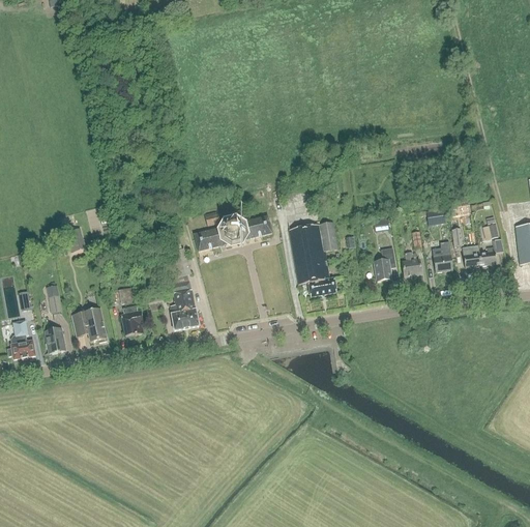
[(442,207),(425,209),(428,222),(443,220),(442,207)]
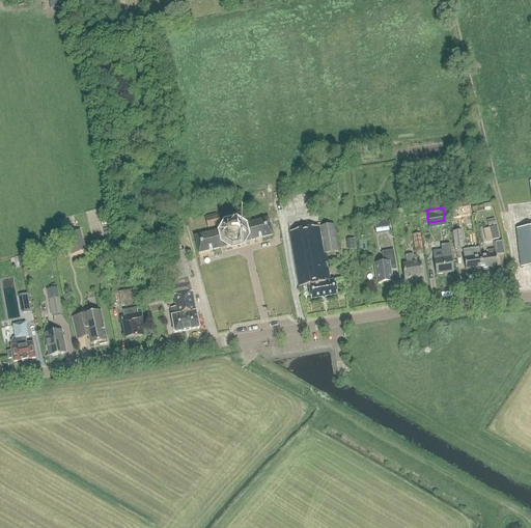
[(220,223),(218,213),(203,216),(205,225),(220,223)]
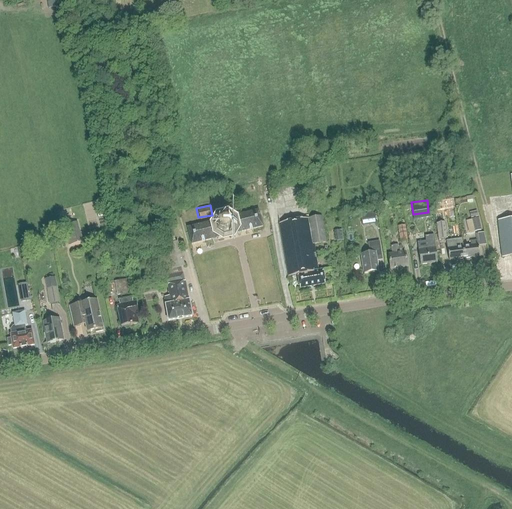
[(237,230),(262,224),(258,208),(233,214),(233,212),(213,217),(213,219),(188,225),(192,242),(217,235),(217,237),(238,232),(237,230)]
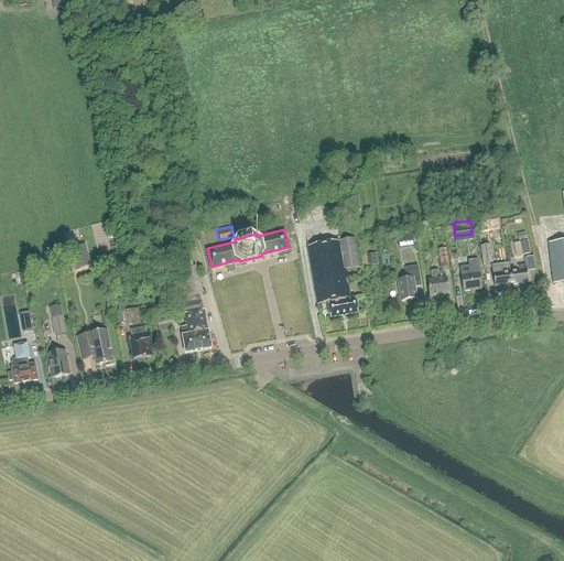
[(413,244),(412,230),(398,232),(399,245),(413,244)]
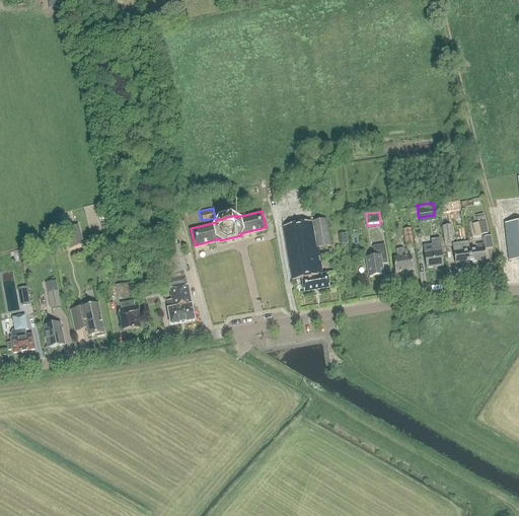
[(326,217),(313,219),(283,224),(292,278),(301,276),(303,290),(329,285),(326,272),(322,272),(321,264),(318,245),(330,243),(326,217)]
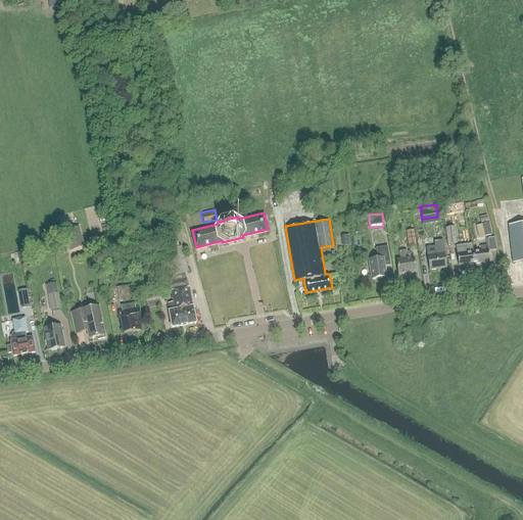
[(491,232),(489,220),(481,222),(484,234),(491,232)]
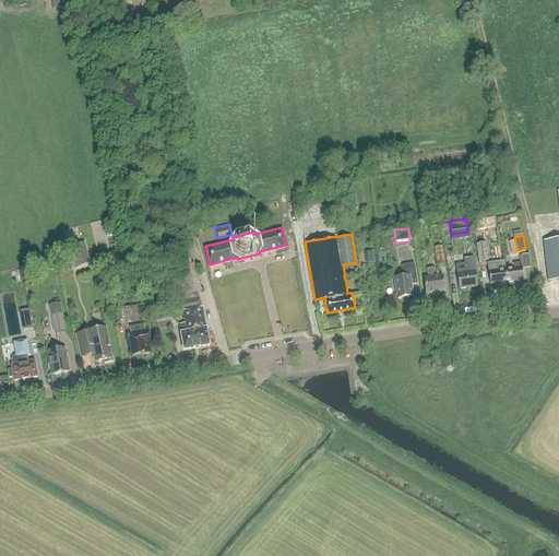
[(558,236),(544,238),(548,279),(558,276),(558,236)]
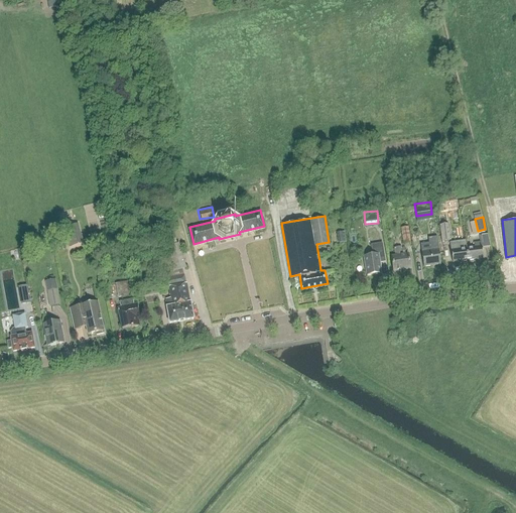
[(83,240),(78,221),(63,224),(70,244),(83,240)]
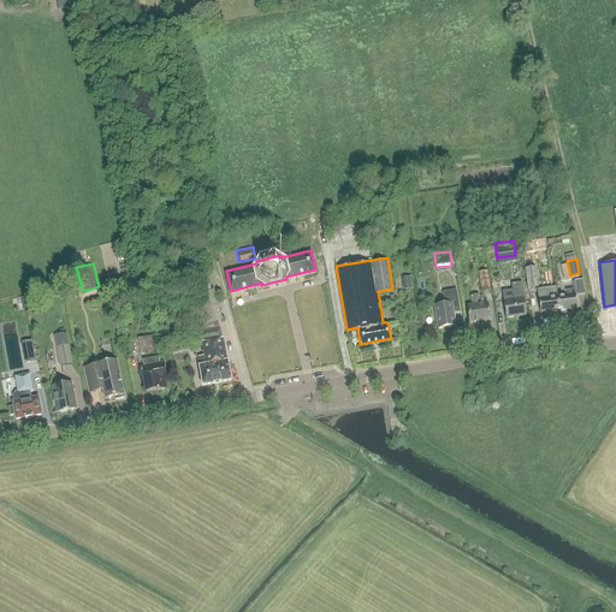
[(527,285),(538,283),(534,263),(525,265),(527,285)]
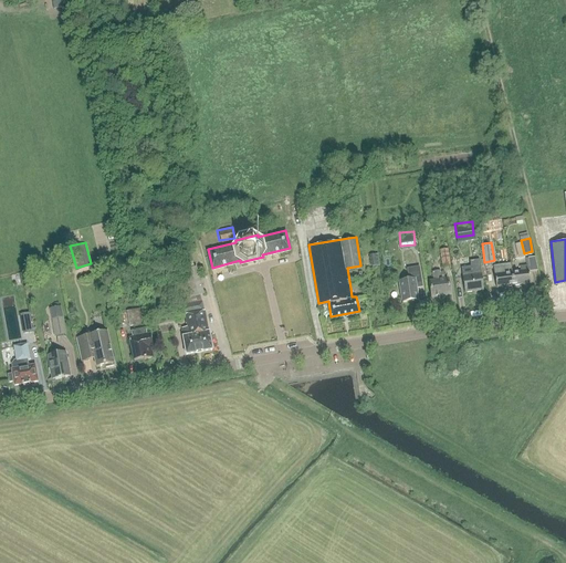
[(443,266),(451,264),(448,247),(440,248),(443,266)]
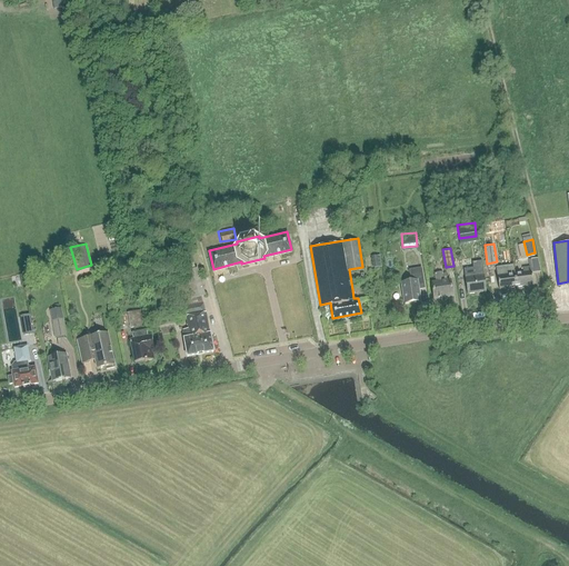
[(467,291),(486,288),(483,270),(487,269),(486,260),(475,261),(476,274),(465,275),(467,291)]
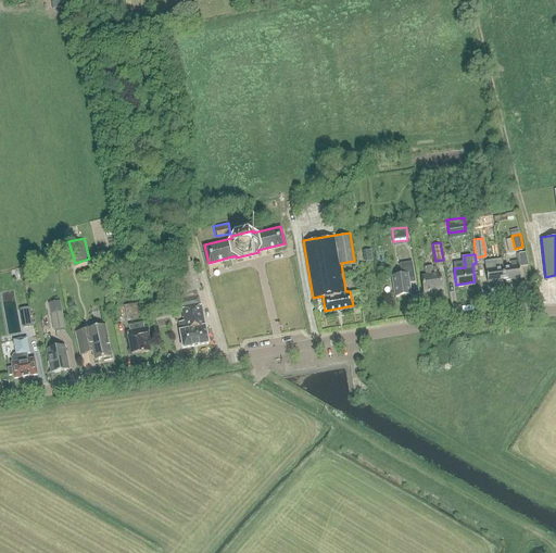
[(502,258),(492,259),(485,260),(487,269),(489,280),(505,278),(503,265),(502,258)]
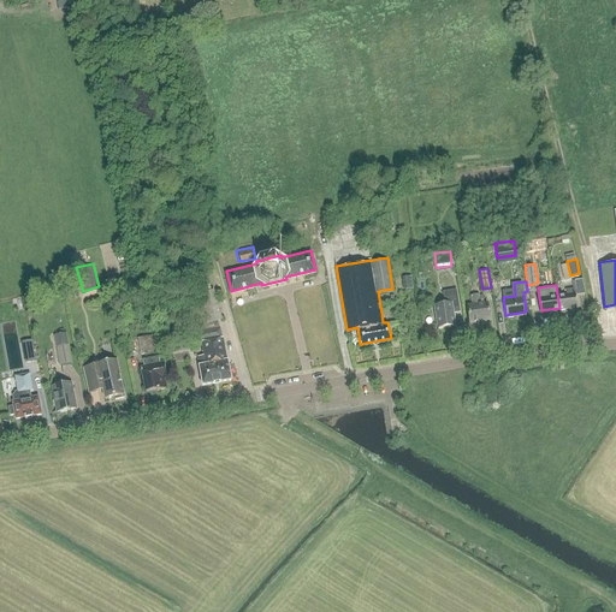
[(567,292),(557,293),(560,308),(578,304),(574,286),(567,287),(567,292)]
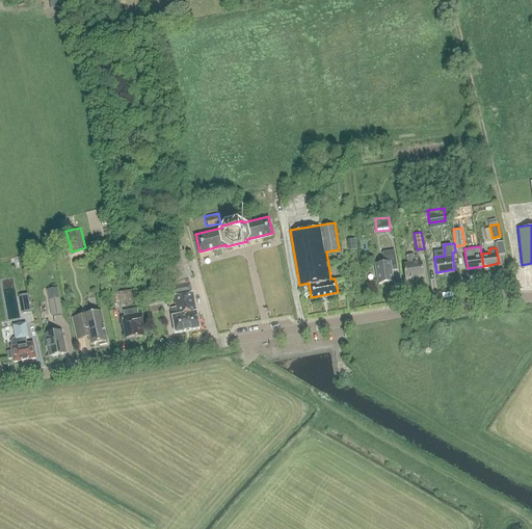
[(191,290),(189,281),(188,281),(187,275),(190,274),(183,249),(167,254),(175,279),(176,284),(173,284),(176,305),(171,306),(173,314),(176,331),(200,326),(192,290),(191,290)]
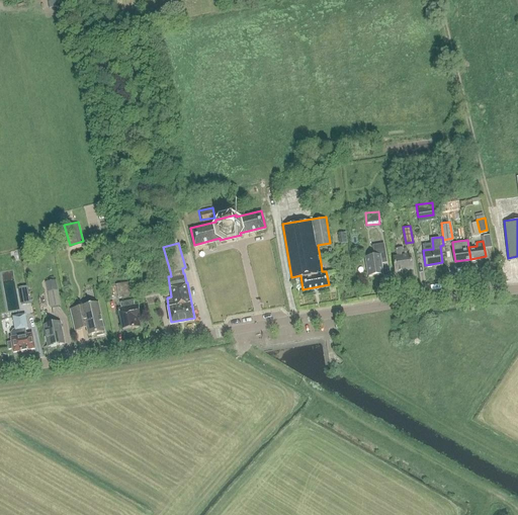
[(381,261),(385,261),(382,243),(372,245),(374,254),(365,256),(368,274),(382,272),(381,261)]
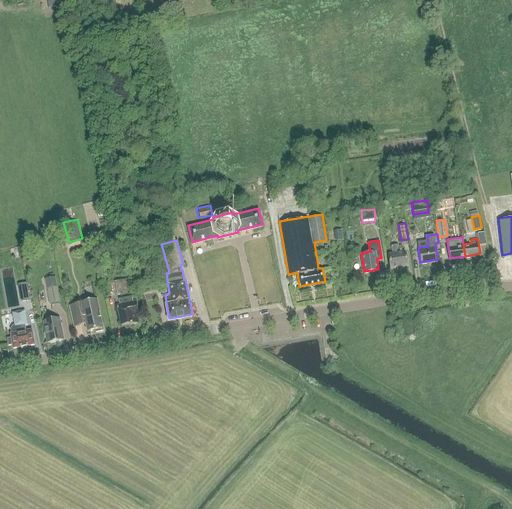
[(390,244),(392,252),(389,253),(391,267),(407,264),(405,250),(402,250),(401,244),(399,244),(398,242),(390,244)]
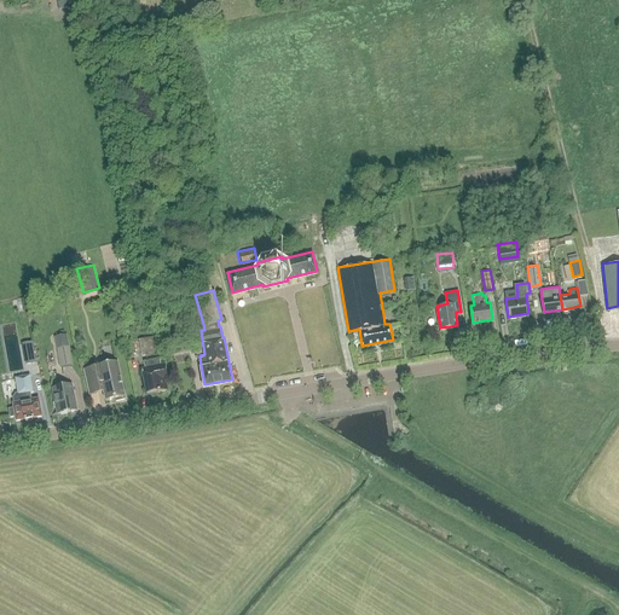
[(71,363),(67,331),(53,334),(59,365),(71,363)]
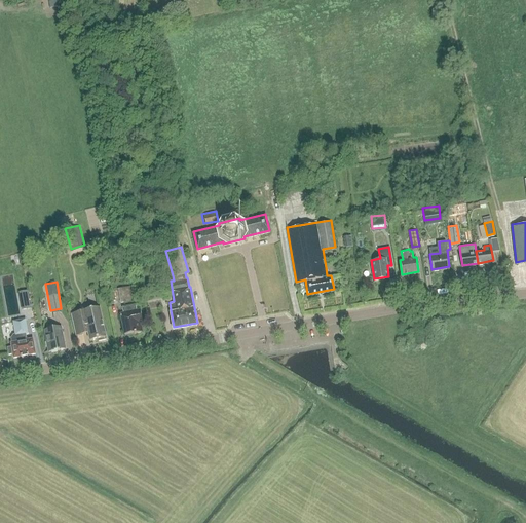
[(133,299),(129,285),(116,287),(119,301),(133,299)]
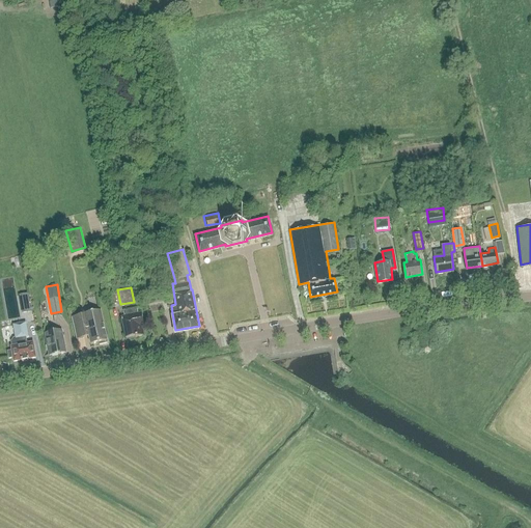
[(27,292),(19,293),(22,310),(30,309),(27,292)]
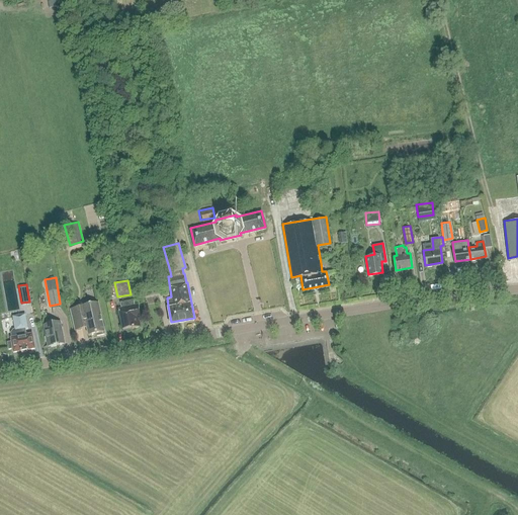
[(137,312),(139,312),(138,304),(134,305),(133,297),(120,301),(121,307),(119,308),(123,328),(139,325),(137,312)]
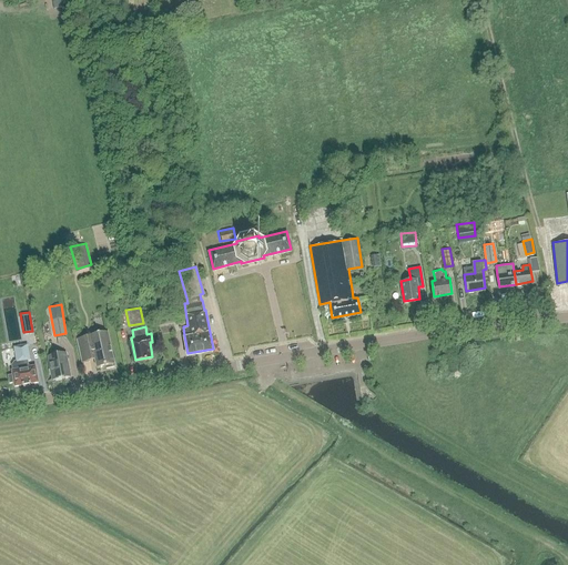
[(97,366),(104,364),(105,366),(114,364),(107,330),(77,336),(82,360),(94,357),(97,366)]
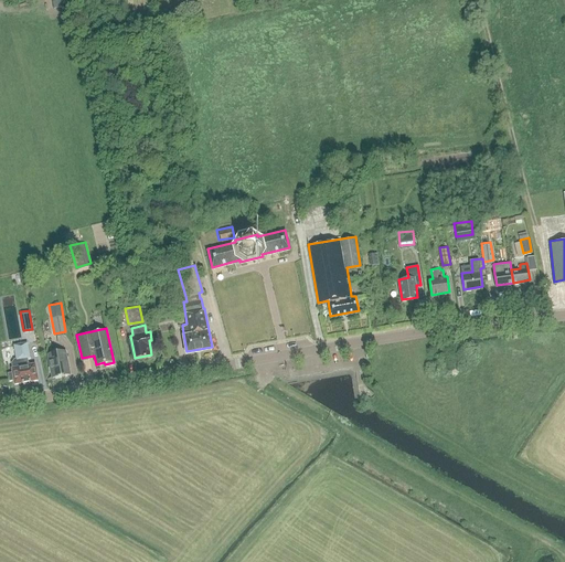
[(28,357),(30,356),(28,341),(14,343),(13,345),(16,357),(13,357),(11,361),(12,370),(7,371),(9,380),(13,379),(14,382),(22,381),(30,380),(38,378),(34,362),(29,363),(28,357)]
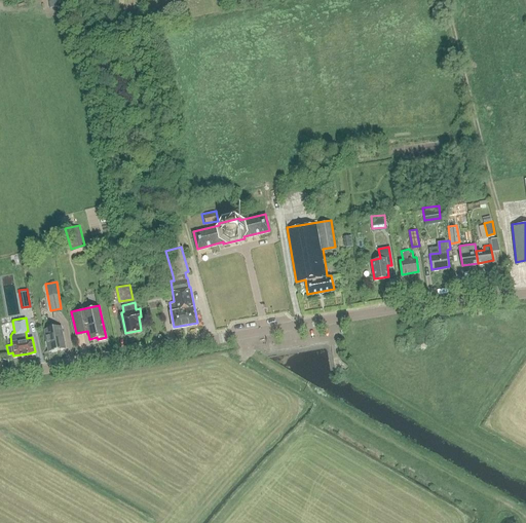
[(48,349),(65,346),(61,325),(44,328),(48,349)]
